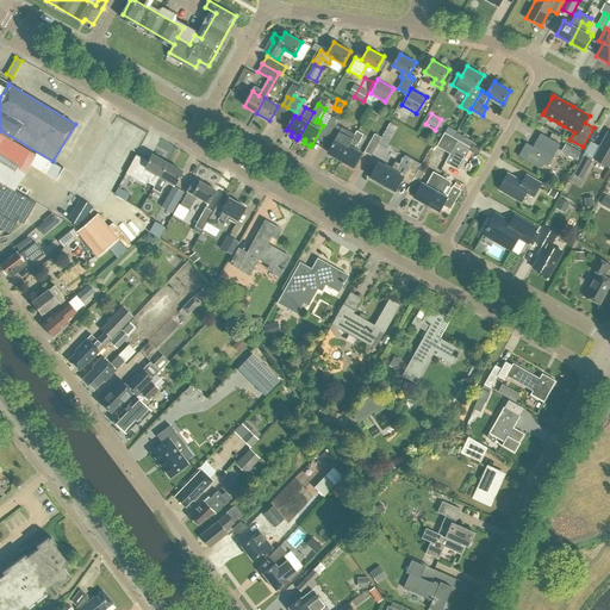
[(341,160),(355,135),(342,128),(329,154),(341,160)]
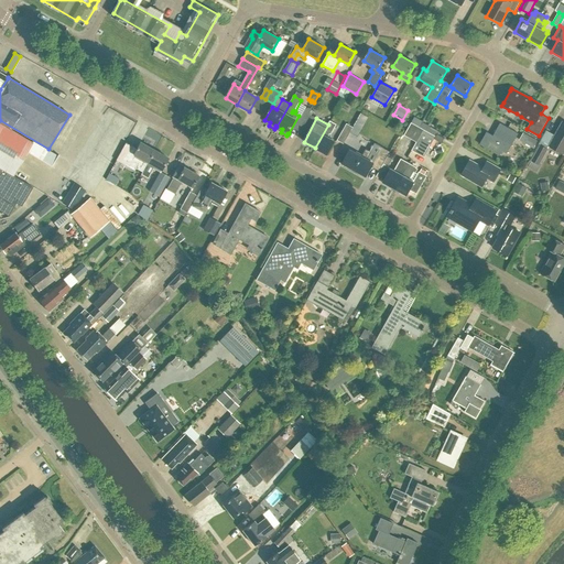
[(327,155),(335,141),(328,138),(336,123),(331,120),(328,125),(315,148),(327,155)]
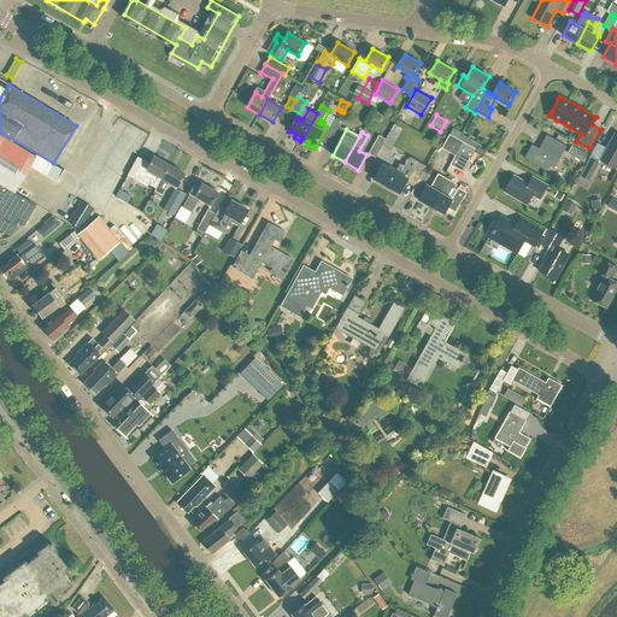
[(616,169),(616,166),(616,134),(615,133),(600,159),(616,169)]
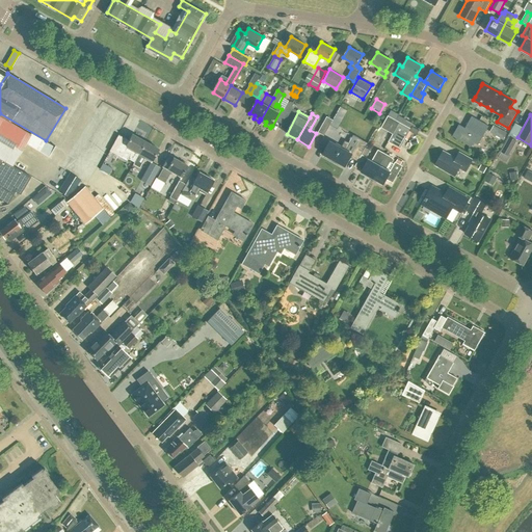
[(388,131),(394,120),(388,115),(381,127),(388,131)]
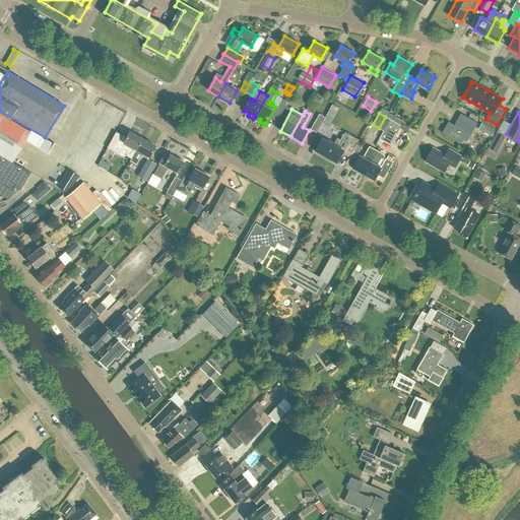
[(0,154),(12,163),(24,140),(47,153),(53,143),(30,131),(30,132),(0,114),(0,154)]
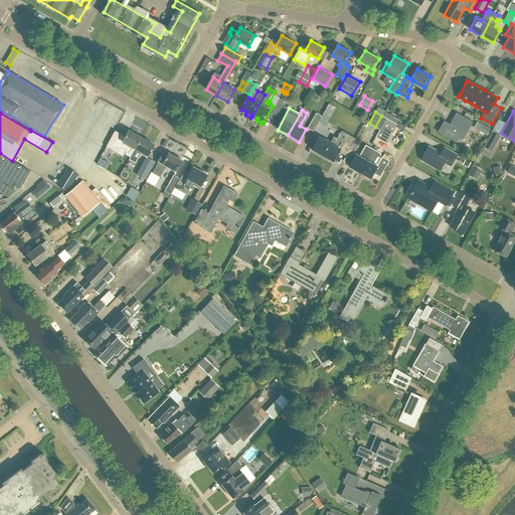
[(322,117),(317,113),(308,128),(314,131),(318,124),(322,117)]
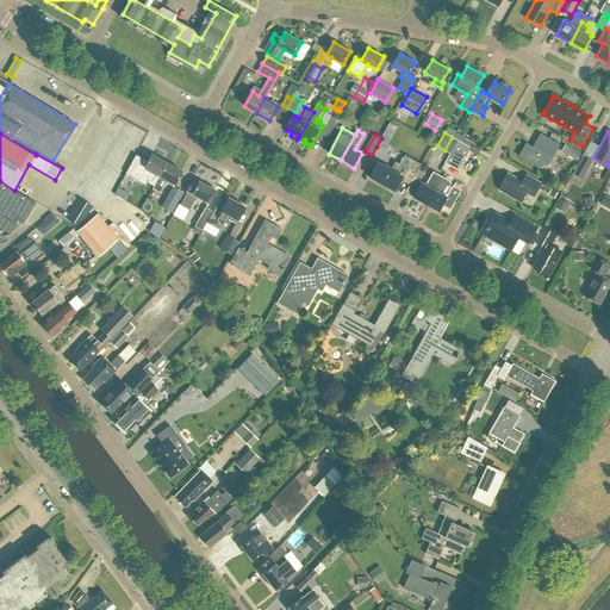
[(533,147),(526,143),(518,156),(540,168),(543,163),(548,167),(560,144),(541,134),(533,147)]
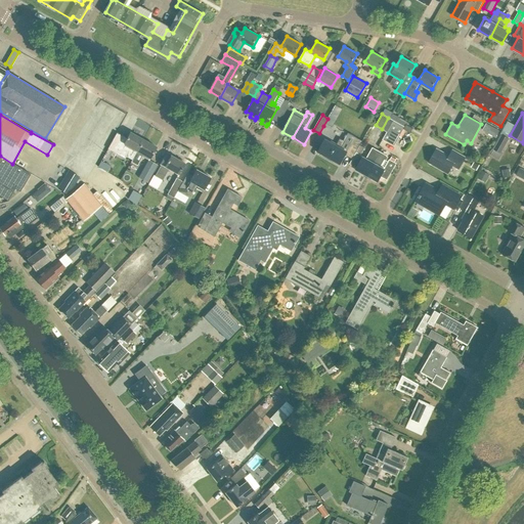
[(387,132),(394,121),(388,118),(382,129),(387,132)]
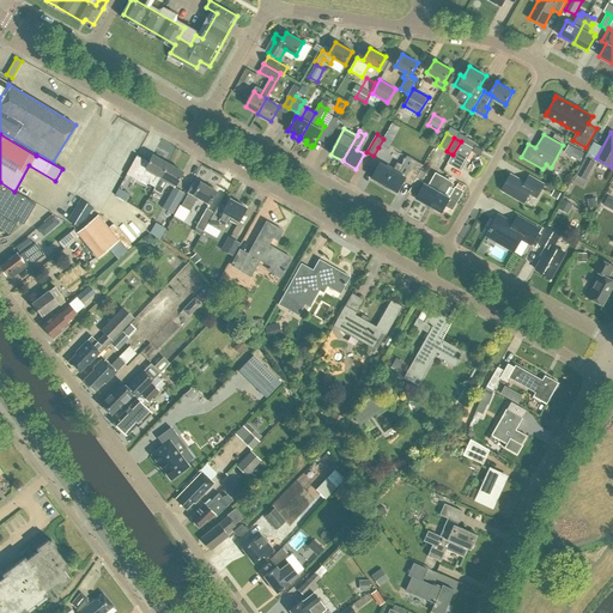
[(460,158),(467,145),(461,141),(453,155),(448,163),(454,167),(460,158)]
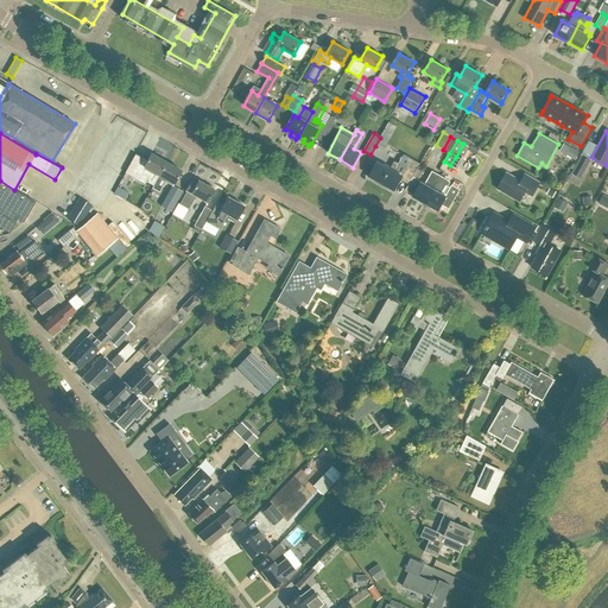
[(469,149),(470,147),(463,144),(456,157),(462,160),(469,149)]
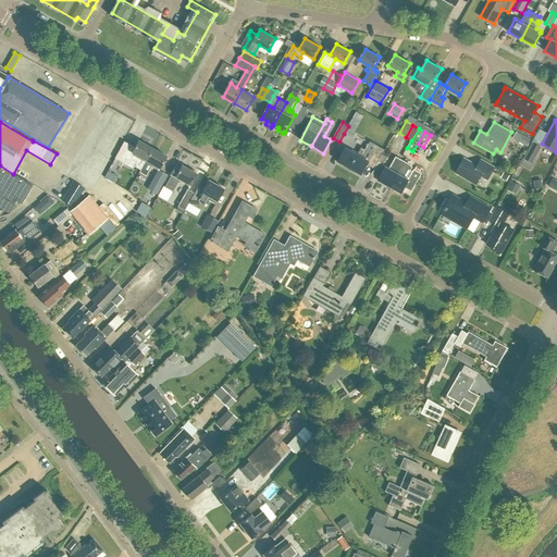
[(348,137),(344,134),(339,141),(344,145),(348,137)]
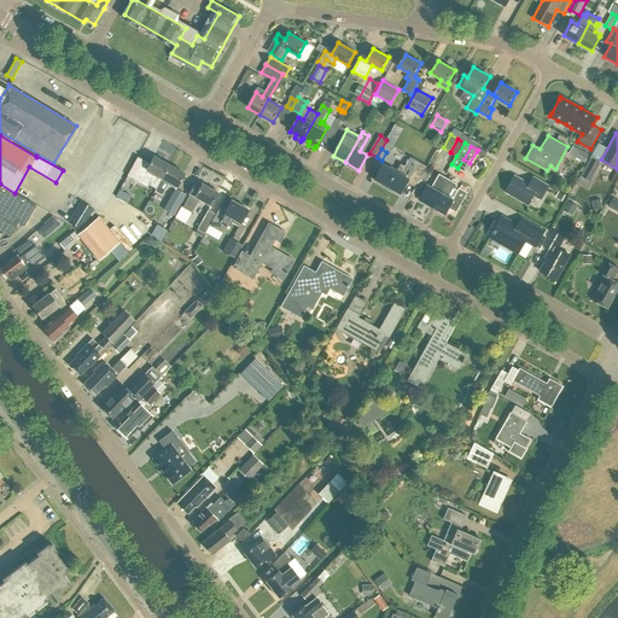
[(584,162),(589,155),(583,151),(578,158),(584,162)]
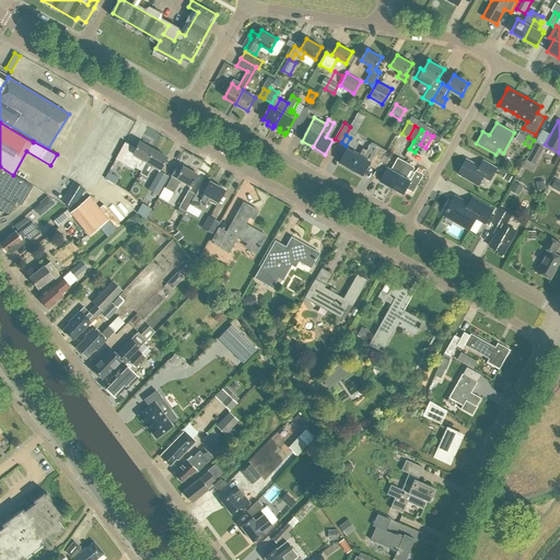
[(144,163),(152,149),(139,141),(135,148),(125,142),(115,160),(133,170),(139,160),(144,163)]
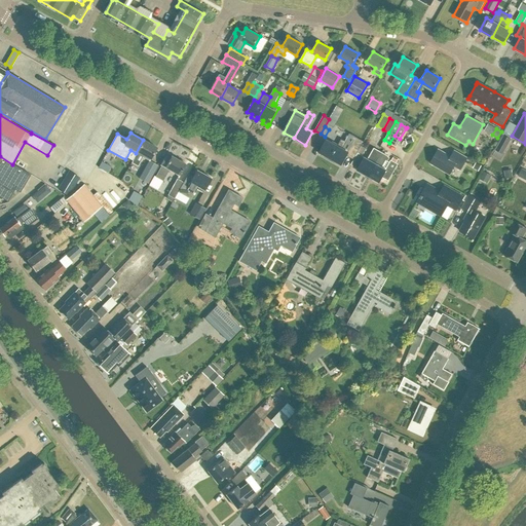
[(502,153),(511,139),(503,135),(495,150),(502,153)]
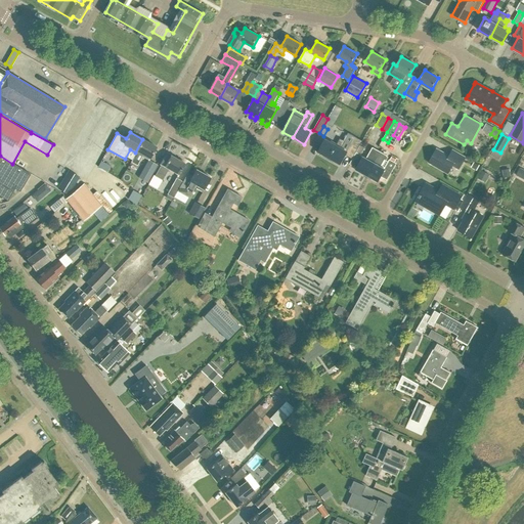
[(352,159),(356,153),(360,144),(362,140),(355,136),(347,151),(341,148),(345,140),(340,138),(336,145),(325,139),(318,153),(320,154),(319,155),(328,160),(329,161),(330,159),(340,165),(345,155),(352,159)]
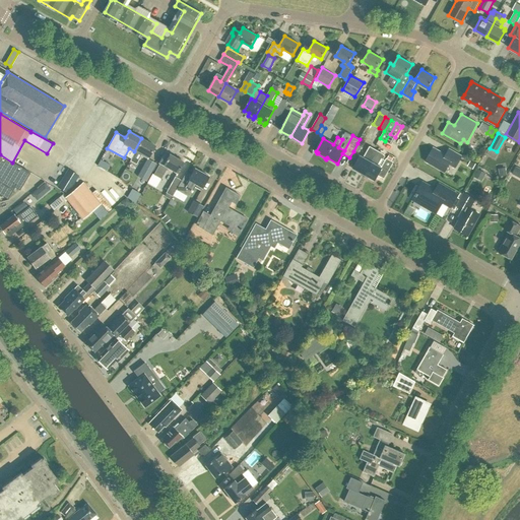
[(154,145),(141,138),(134,151),(129,160),(135,164),(140,154),(147,158),(154,145)]
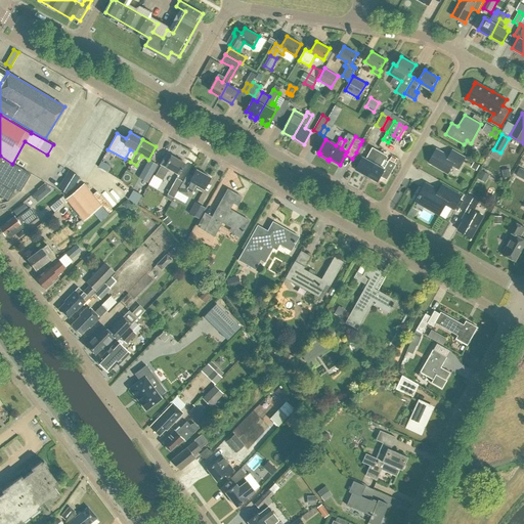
[(364,147),(360,144),(356,153),(360,155),(364,147)]
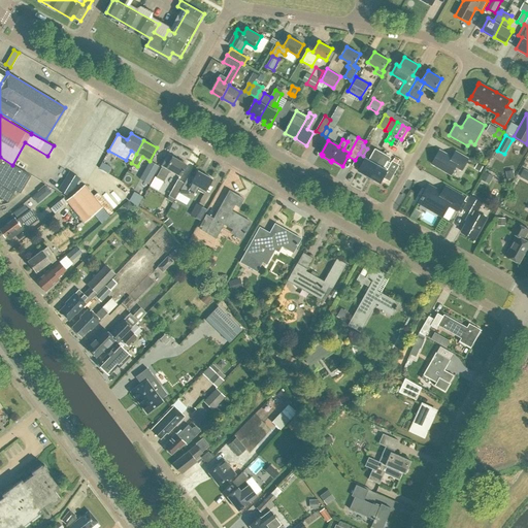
[(370,176),(384,153),(375,149),(368,160),(365,158),(359,170),(370,176)]
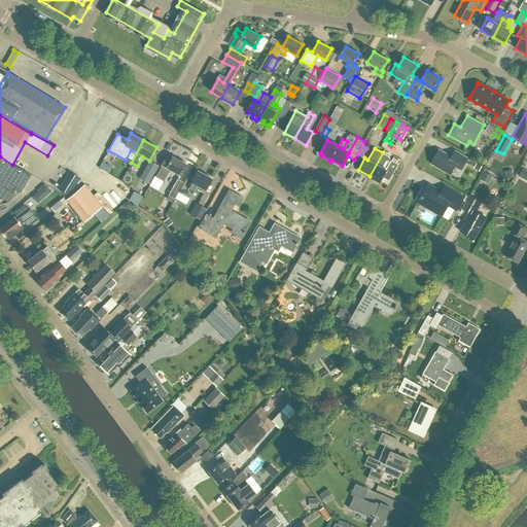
[(461,170),(467,159),(455,151),(452,157),(440,150),(431,164),(450,174),(455,166),(461,170)]
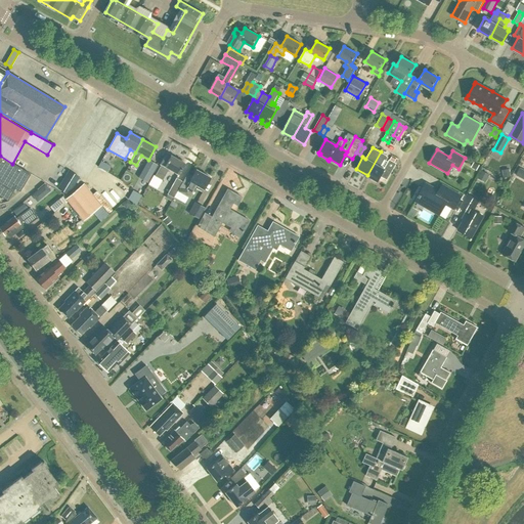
[(390,160),(385,169),(381,167),(387,155),(381,151),(367,175),(379,181),(381,176),(387,179),(396,163),(390,160)]
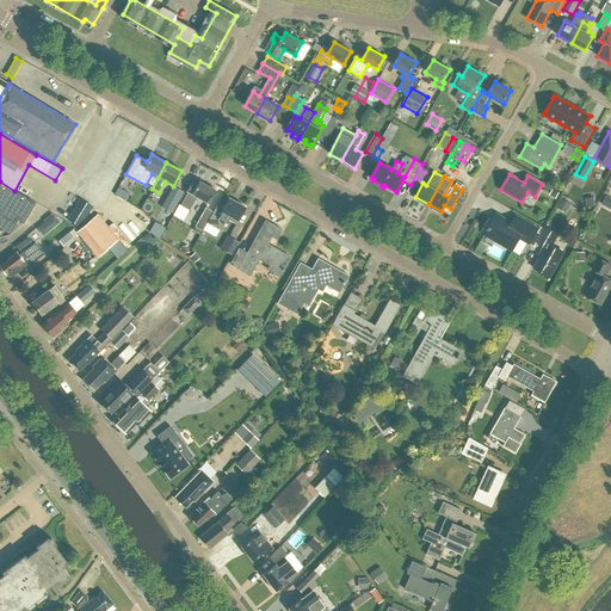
[(14,191),(0,181),(0,228),(10,234),(18,220),(24,223),(36,203),(14,191)]
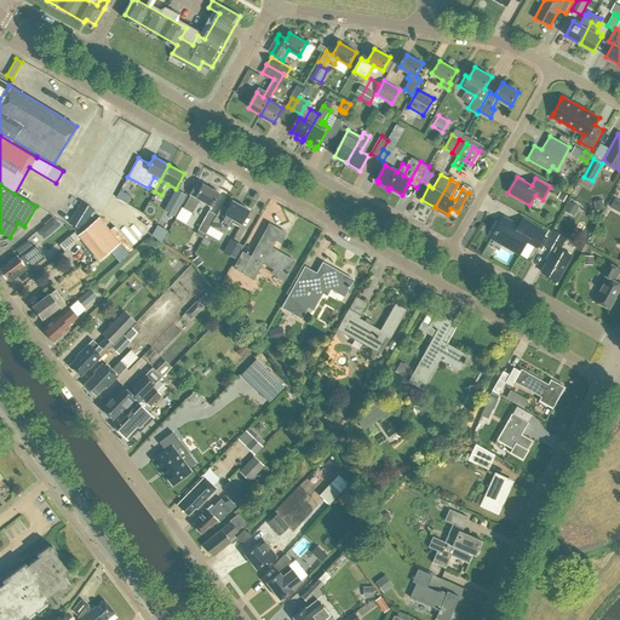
[(211,206),(218,194),(218,193),(217,191),(212,188),(211,189),(201,184),(199,188),(194,184),(189,194),(190,195),(183,207),(191,212),(199,199),(211,206)]
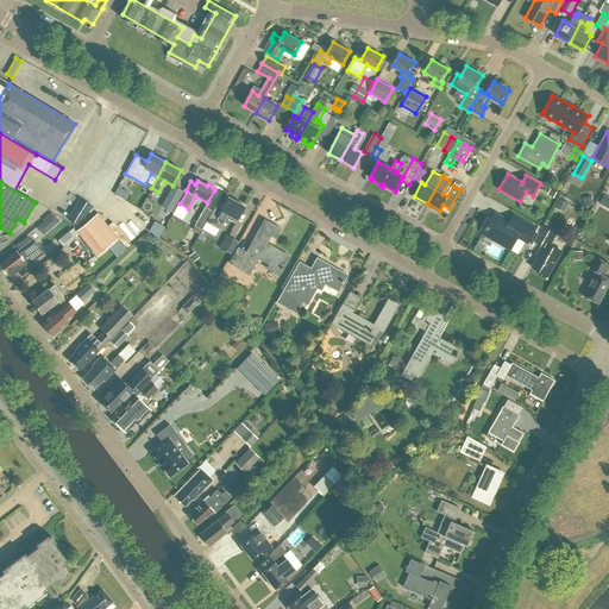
[(174,207),(183,192),(174,187),(165,202),(174,207)]
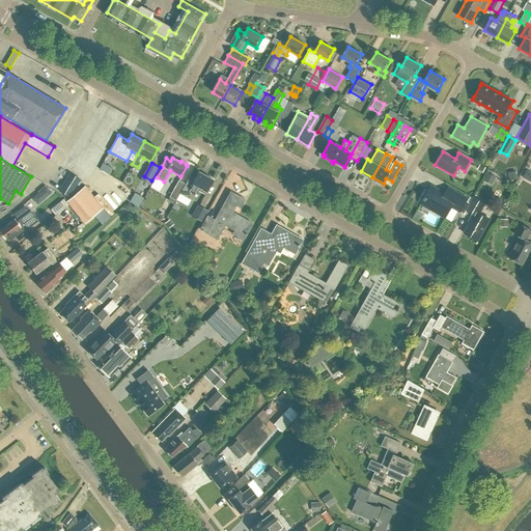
[(105,172),(108,166),(103,164),(100,169),(105,172)]
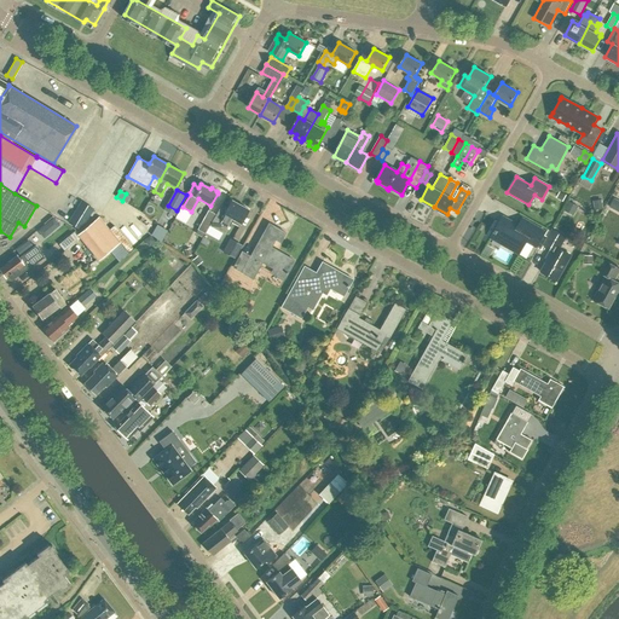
[(562,201),(566,195),(560,191),(556,197),(562,201)]
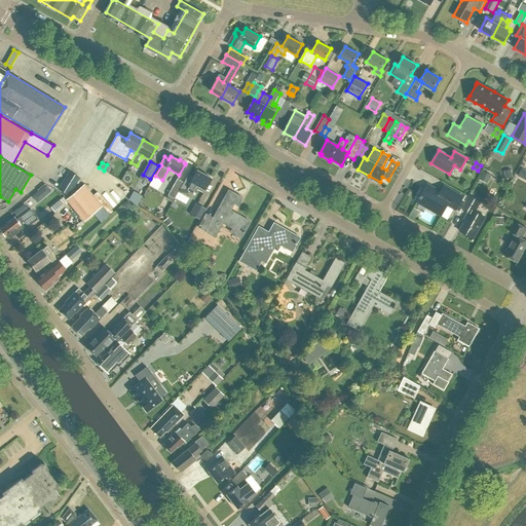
[(505,179),(513,177),(512,170),(503,171),(505,179)]
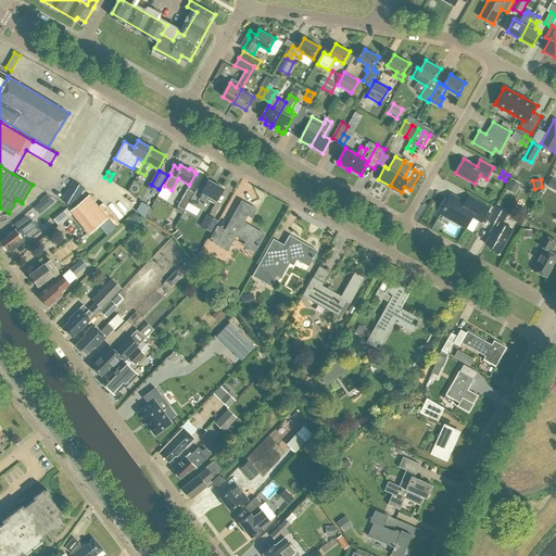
[(188,203),(201,211),(206,200),(214,204),(223,189),(207,180),(201,192),(196,189),(193,193),(188,203)]
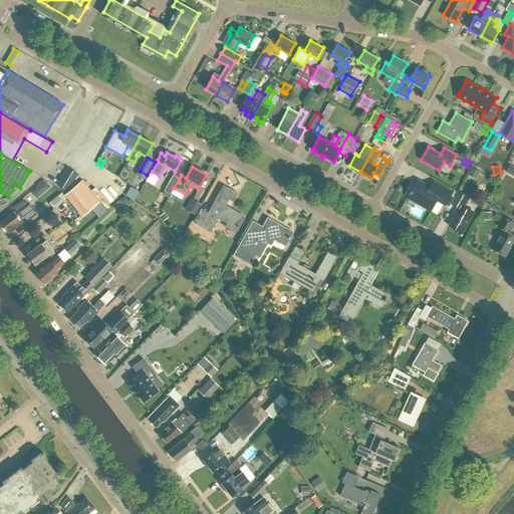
[(66,191),(77,174),(68,168),(56,185),(66,191)]
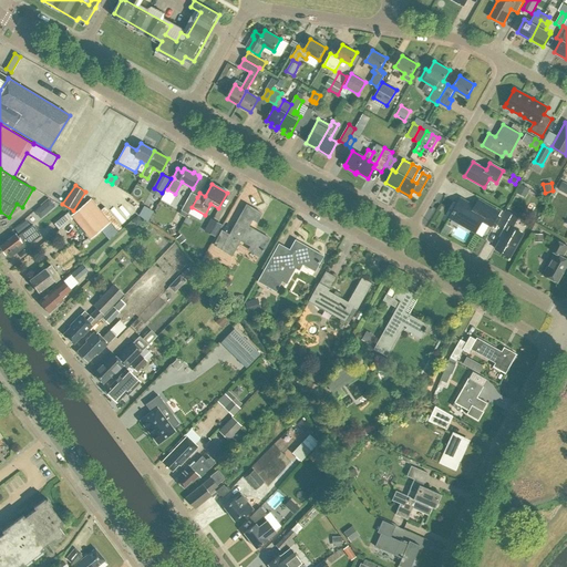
[(525,197),(529,189),(522,185),(517,193),(525,197)]
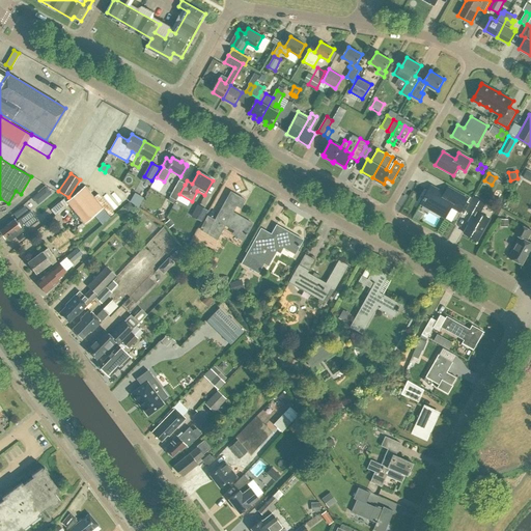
[(175,200),(179,194),(185,185),(178,180),(169,197),(175,200)]
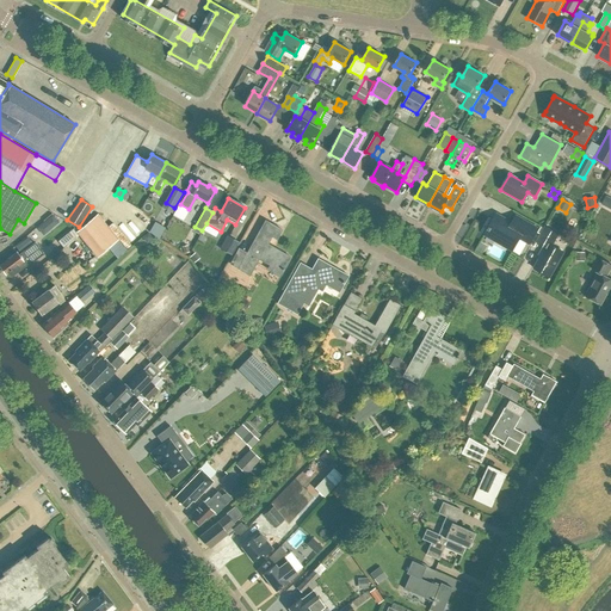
[(53,213),(34,229),(42,238),(60,221),(53,213)]
